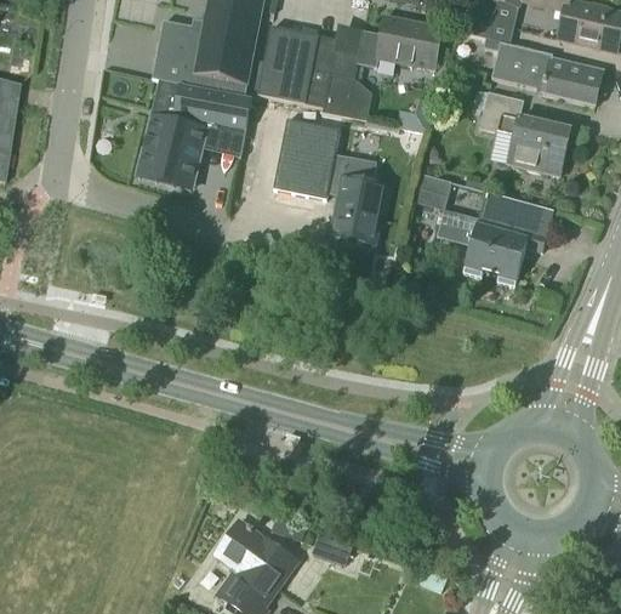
[(163,22),(153,77),(181,83),(181,86),(245,98),(258,26),(265,0),(208,0),(205,16),(203,29),(163,22)]
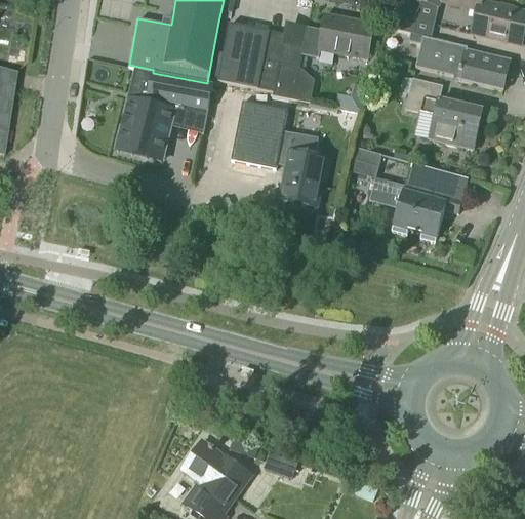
[(517,43),(519,37),(524,39),(524,36),(524,17),(523,17),(524,11),(477,1),(477,0),(392,0),(386,25),(414,32),(421,0),(434,3),(434,0),(438,0),(474,8),(469,32),(517,43)]
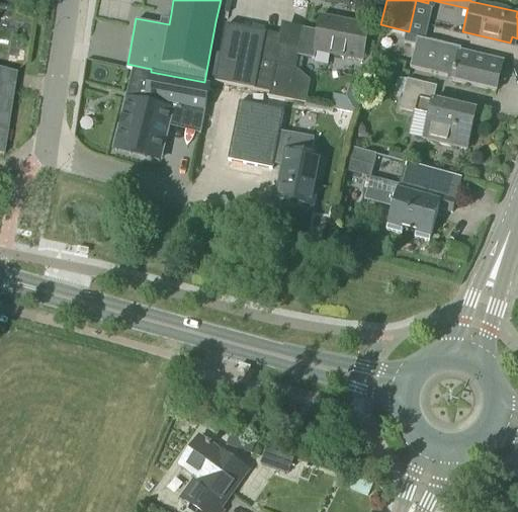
[(227,24),(216,79),(269,89),(269,91),(268,92),(268,93),(285,96),(306,100),(311,77),(297,66),(295,66),(298,52),(314,56),(315,51),(361,60),(368,25),(321,15),(318,29),(288,24),(282,29),(281,35),(227,24)]
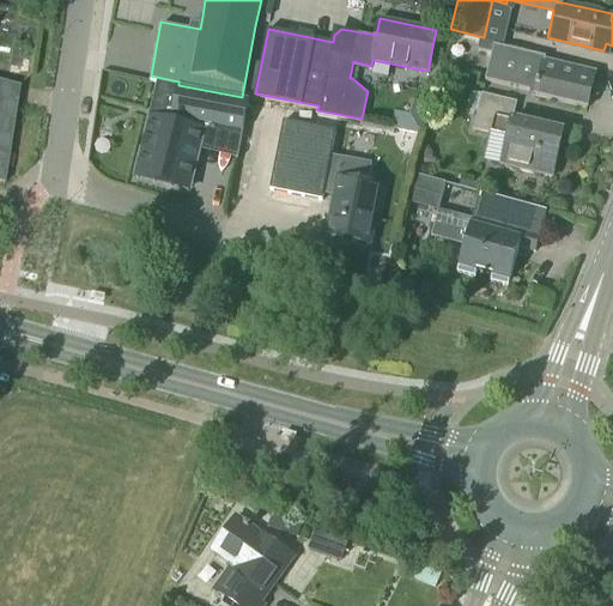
[(489,50),(491,42),(478,38),(477,47),(489,50)]
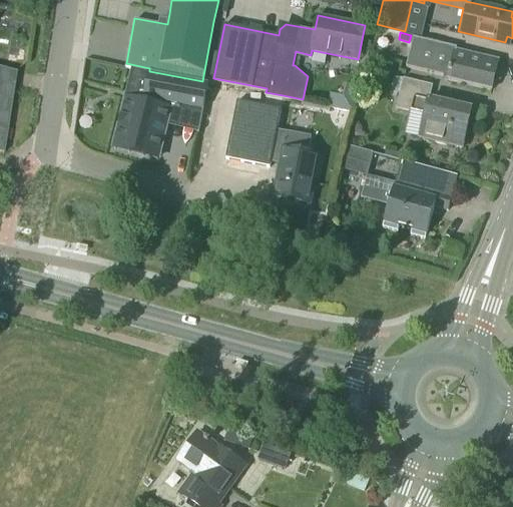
[(454,46),(416,36),(411,35),(404,65),(446,75),(445,77),(489,88),(491,77),(497,76),(495,70),(493,70),(496,59),(454,48),(454,46)]
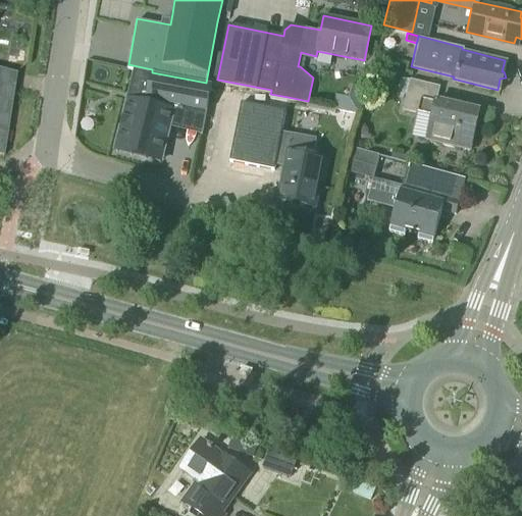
[(127,96),(116,142),(162,152),(172,108),(205,116),(211,84),(206,83),(152,72),(134,68),(127,96)]
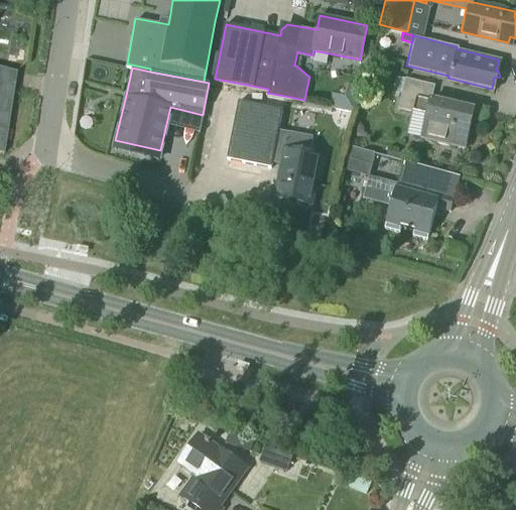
[(431,83),(418,80),(397,74),(393,89),(398,90),(394,106),(423,113),(417,136),(462,147),(472,108),(428,97),(431,83)]
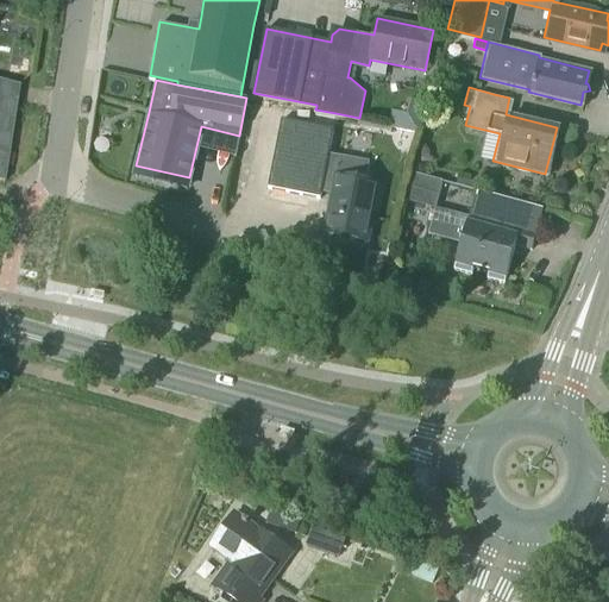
[(402,107),(394,106),(390,124),(418,130),(425,101),(408,96),(406,105),(405,102),(401,105),(402,107)]
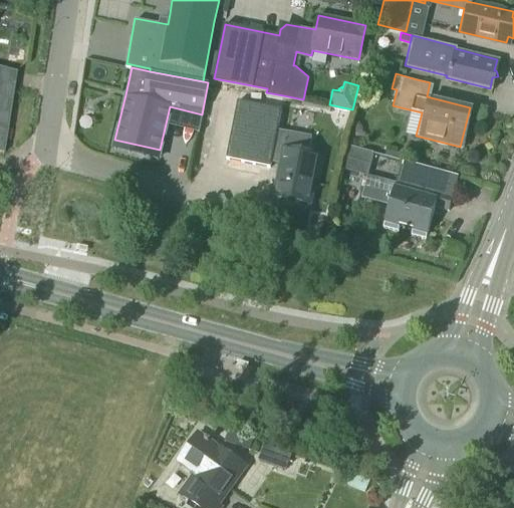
[(238,97),(227,155),(245,159),(244,161),(252,162),(252,160),(279,166),(274,196),(309,203),(318,156),(306,153),(310,136),(277,129),(281,106),(238,97)]
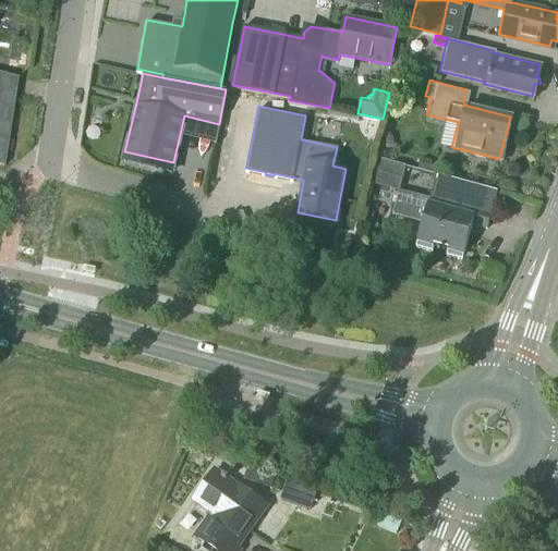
[(377,156),(371,180),(398,187),(405,163),(377,156)]
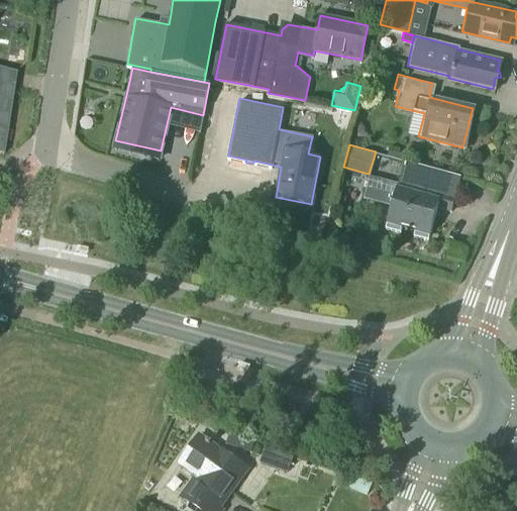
[(405,159),(407,152),(389,147),(387,154),(405,159)]
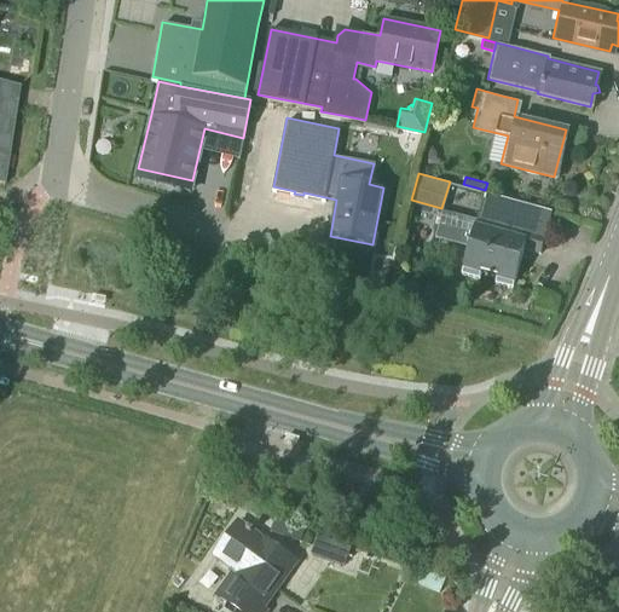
[(441,208),(435,235),(469,246),(461,271),(479,276),(480,271),(497,276),(496,281),(502,283),(514,287),(525,248),(541,252),(553,212),(502,197),(484,192),(476,218),(441,208)]
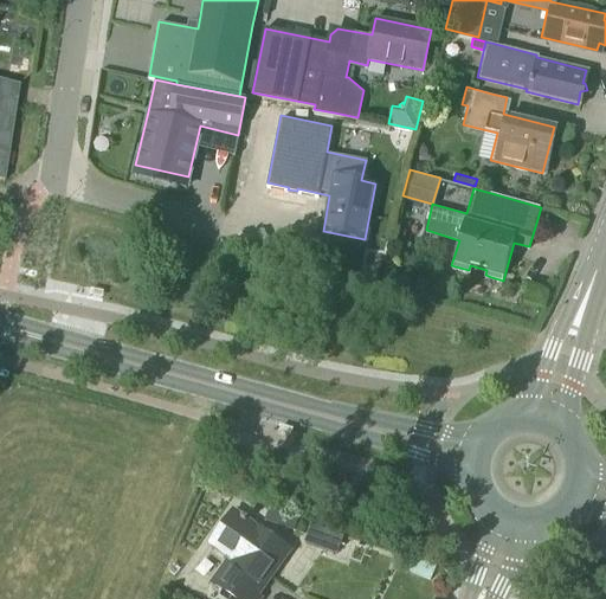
[(229,554),(211,578),(239,598),(258,598),(263,594),(257,591),(289,547),(257,523),(257,525),(247,517),(249,516),(244,514),(243,514),(233,508),(210,541),(229,554)]
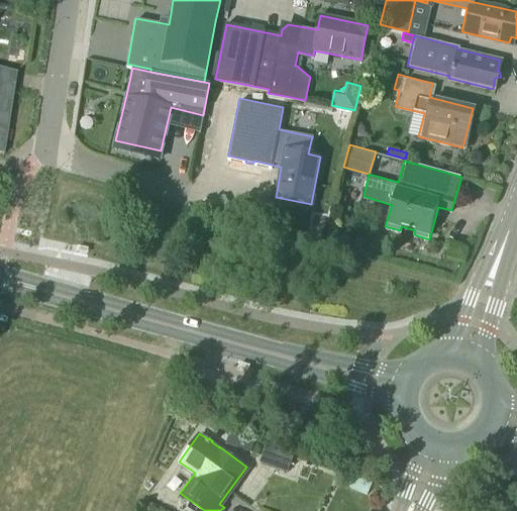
[(266,442),(259,460),(287,471),(293,452),(266,442)]
